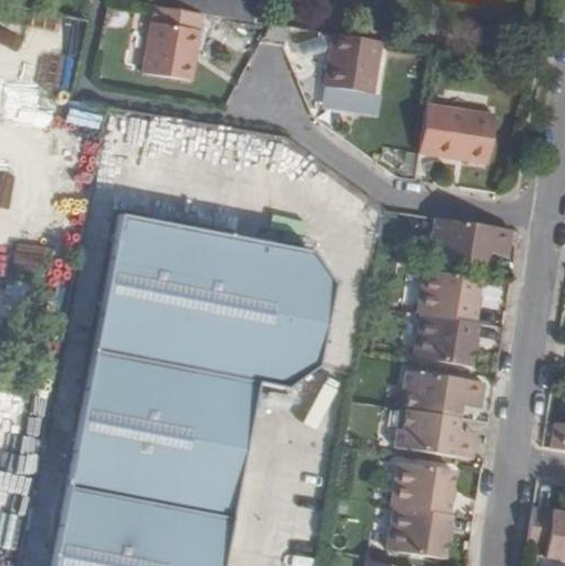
[(127,0),(259,20),(262,0),(127,0)]
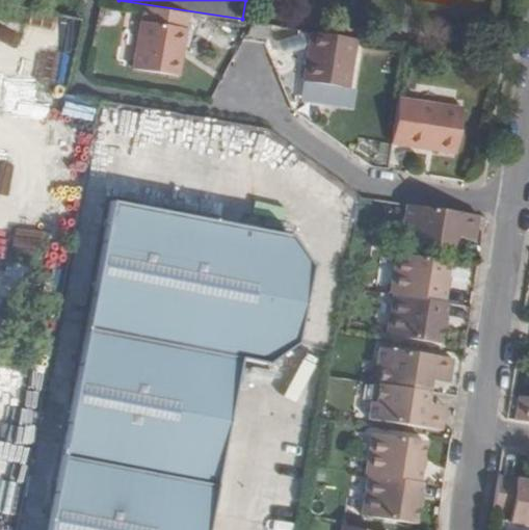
[(205,14),(159,6),(150,70),(195,76),(205,14)]
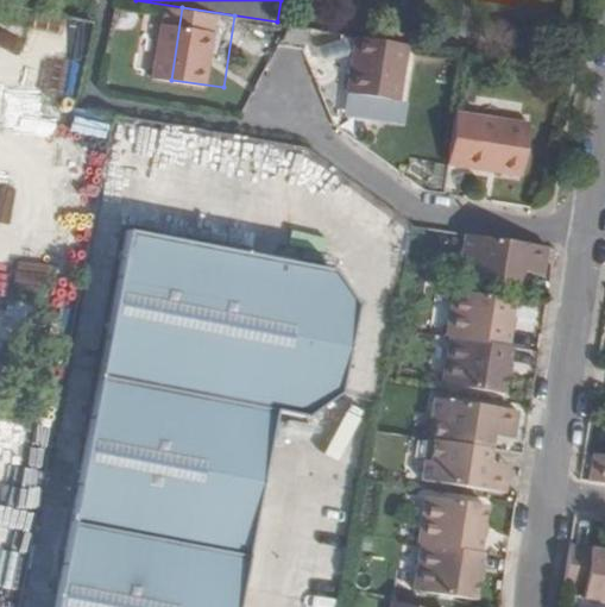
[(29,22),(0,20),(0,36),(27,37),(29,22)]
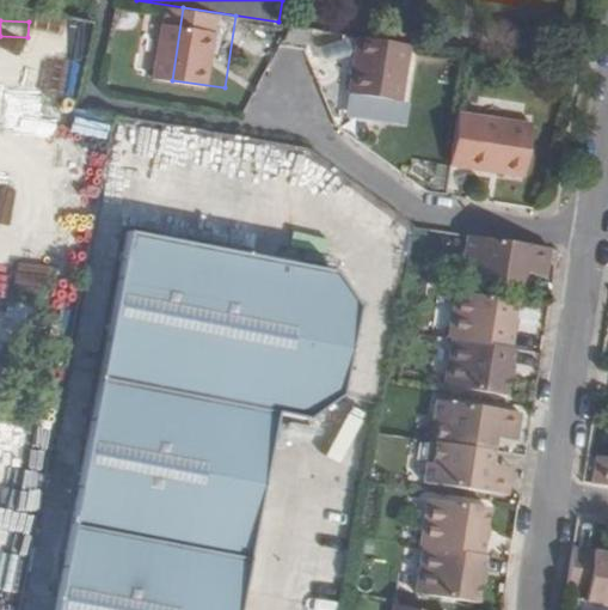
[(415,42),(360,34),(351,91),(406,99),(415,42)]
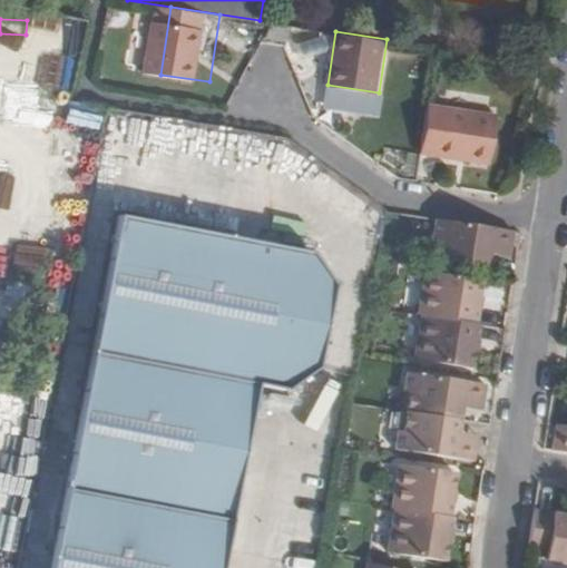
[(52,51),(48,78),(72,82),(77,57),(52,51)]
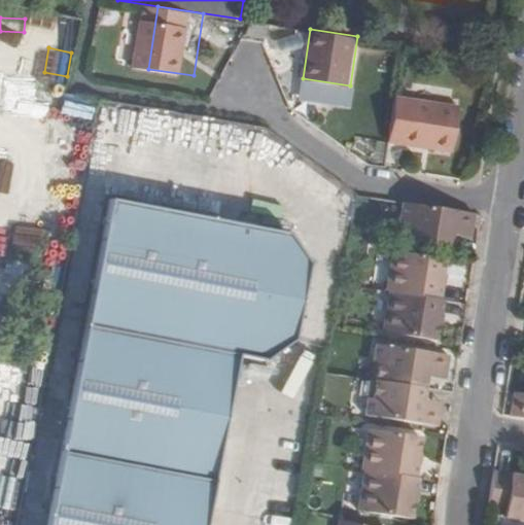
[(0,108),(34,112),(39,75),(0,70),(0,108)]
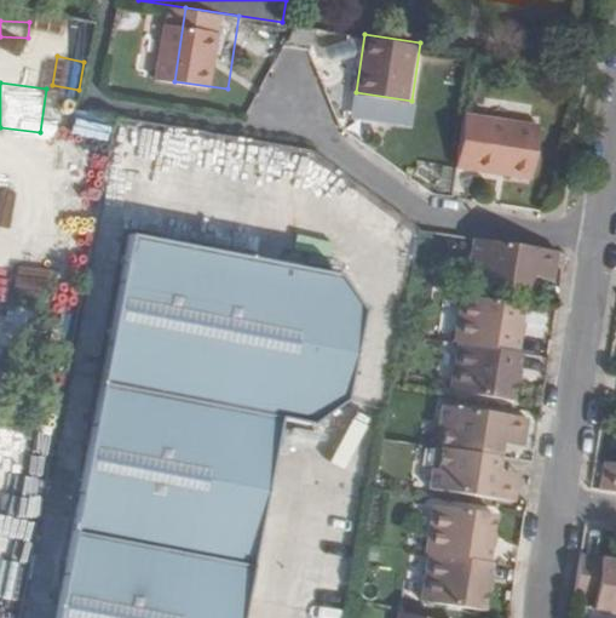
[(543,125),(468,113),(460,166),(535,177),(543,125)]
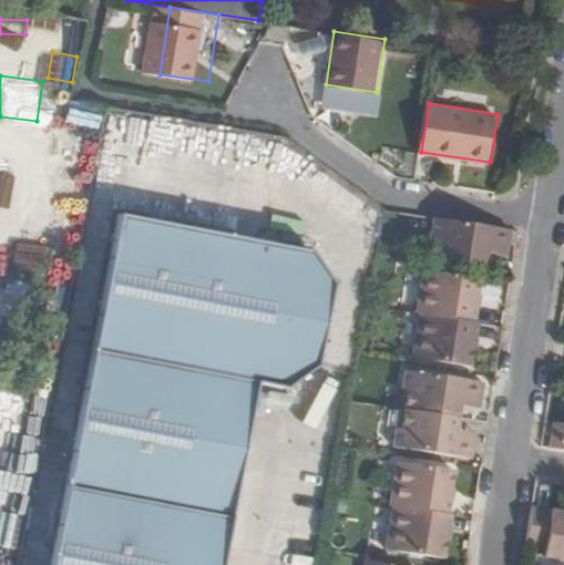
[(74,105),(69,121),(101,131),(106,114),(74,105)]
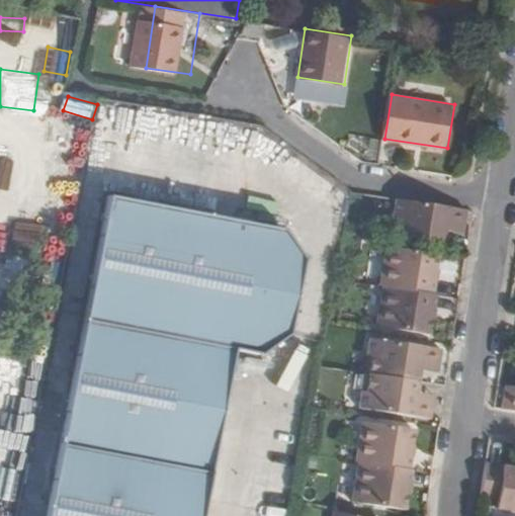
[(1,181),(12,181),(11,153),(0,153),(1,181)]
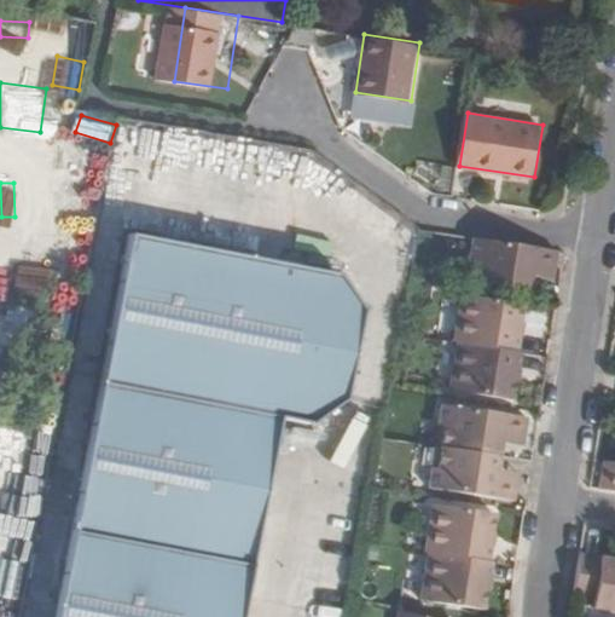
[(128,231),(53,616),(241,616),(251,561),(279,416),(311,424),(344,401),(361,309),(337,271),(128,231)]
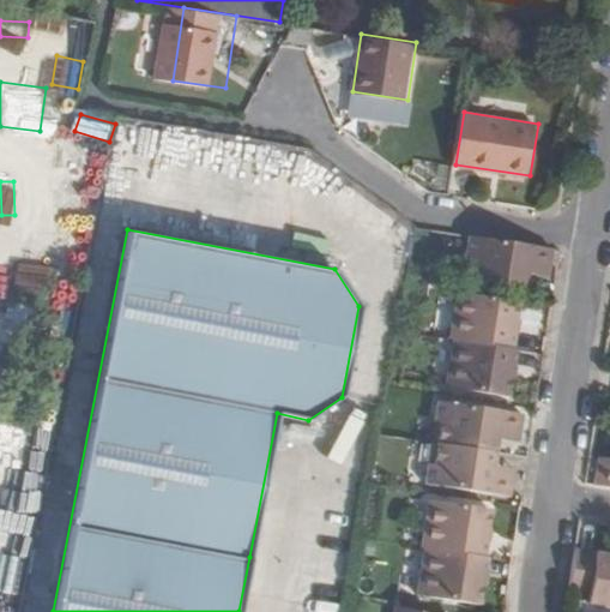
[(472,276),(529,287),(531,273),(532,265),(554,269),(557,249),(553,249),(473,234),(470,255),(476,256),(472,276)]
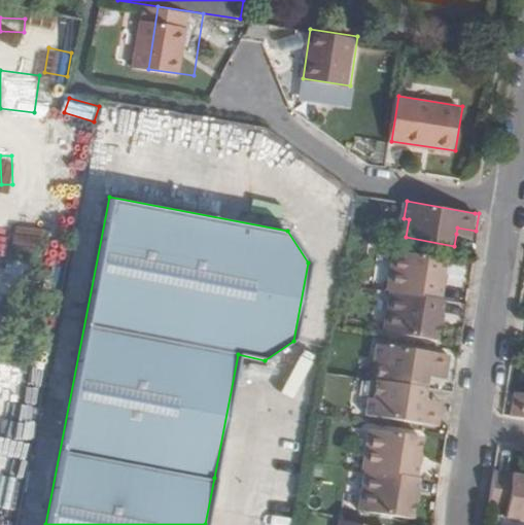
[(0,223),(0,249),(3,250),(8,225),(0,223)]
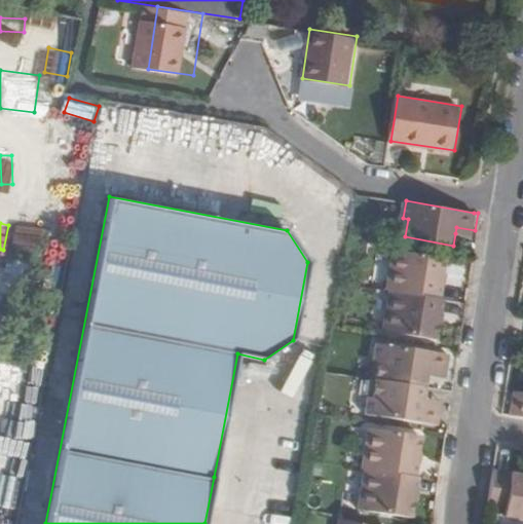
[(475,230),(456,227),(455,233),(474,236),(475,230)]
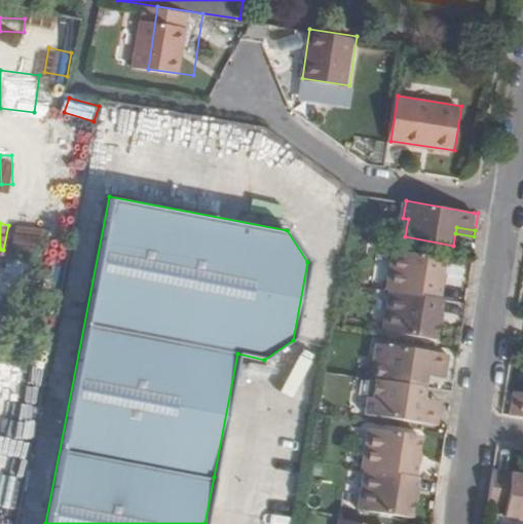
[(449,258),(397,249),(389,290),(393,290),(442,298),(449,258)]
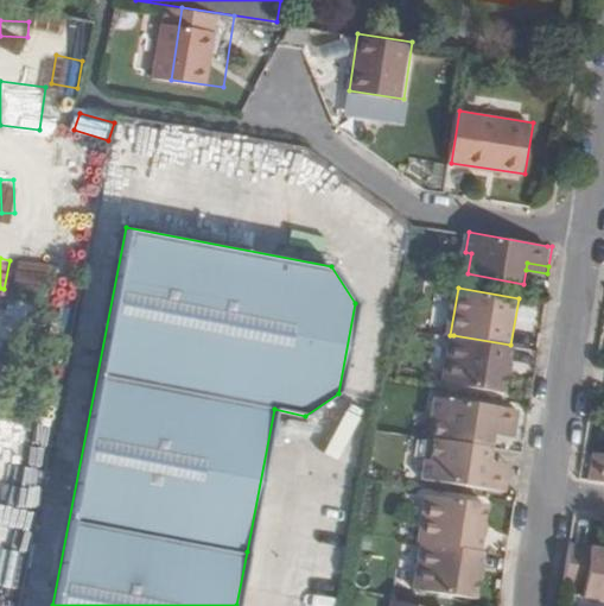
[(445,384),(507,393),(515,346),(510,345),(453,335),(445,384)]
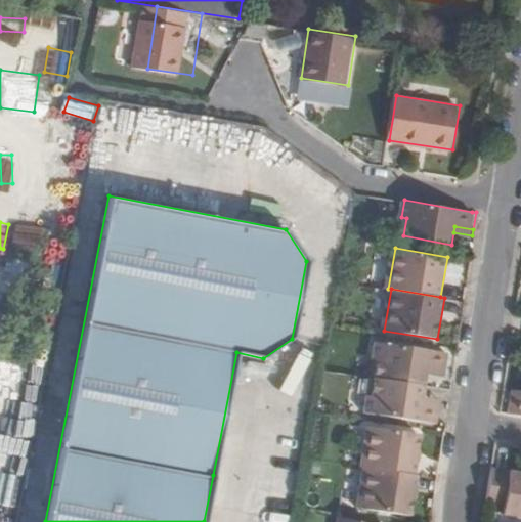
[(375,359),(380,360),(376,379),(427,387),(429,376),(430,368),(448,372),(451,354),(378,342),(375,359)]
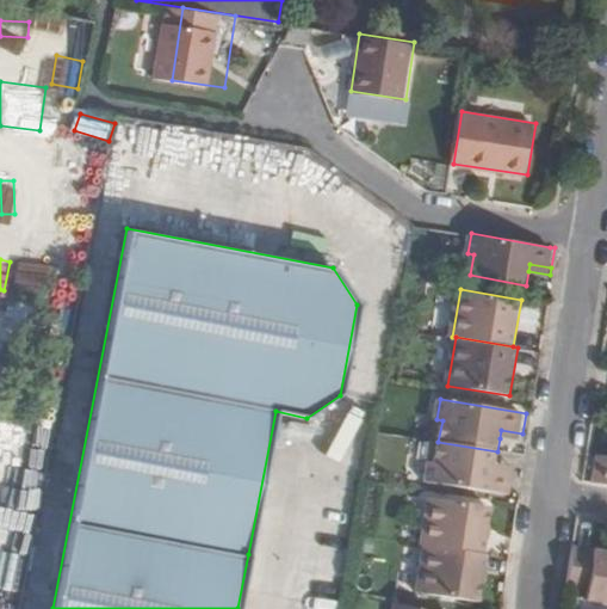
[(25,424),(22,442),(48,448),(53,430),(25,424)]
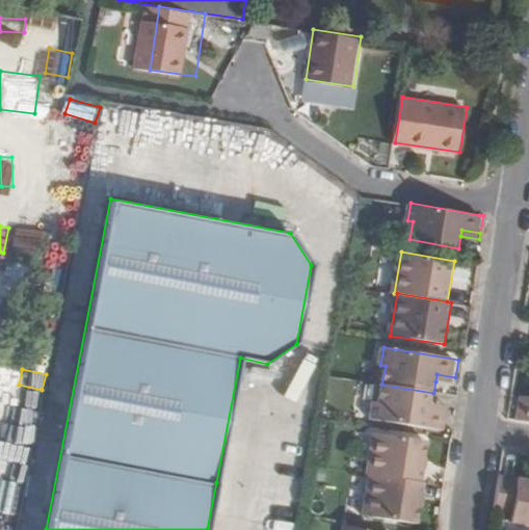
[(455,377),(437,374),(435,381),(454,385),(455,377)]
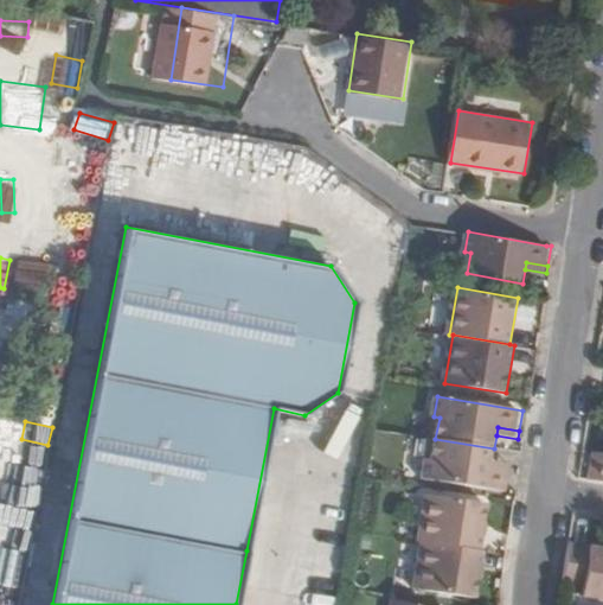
[(423,479),(508,492),(512,472),(491,469),(493,460),(494,449),(435,439),(431,459),(427,458),(423,479)]
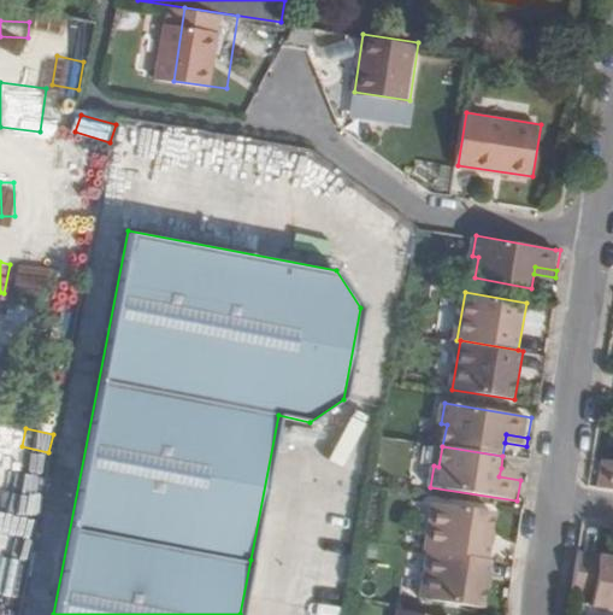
[(4,469),(0,468),(0,592),(25,597),(46,454),(6,449),(4,469)]
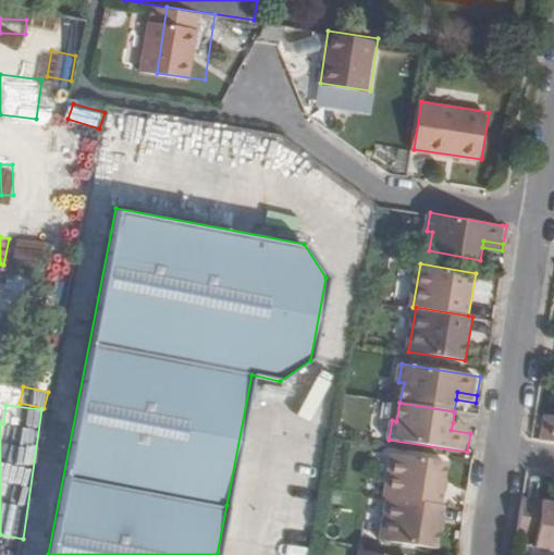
[(472,426),(453,422),(451,430),(470,433),(472,426)]
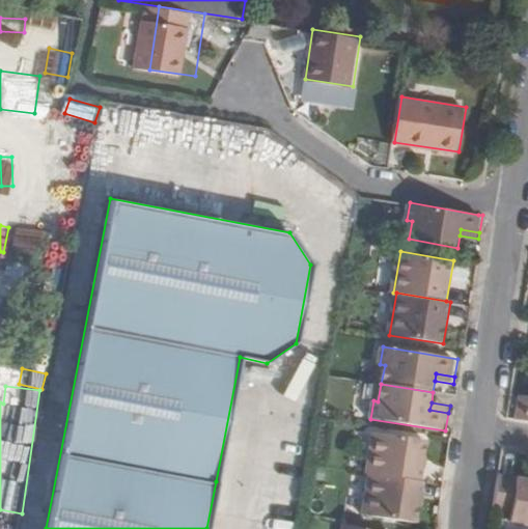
[(527,405),(521,405),(519,421),(527,422),(527,405)]
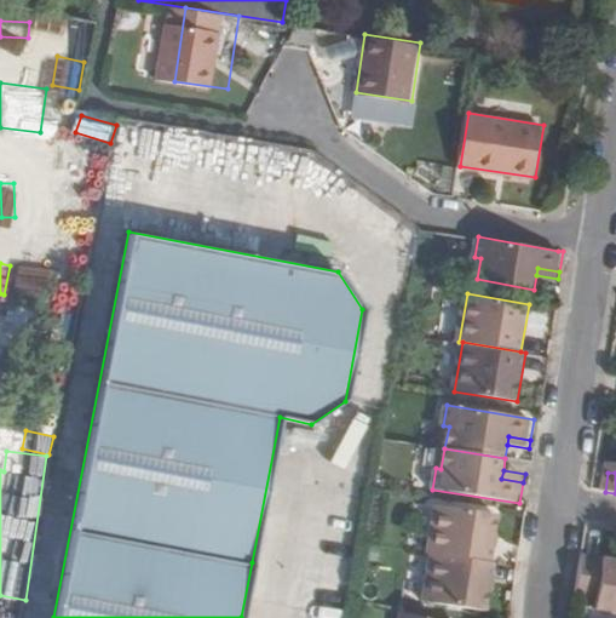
[(499,516),(437,507),(429,555),(432,555),(493,565),(499,516)]
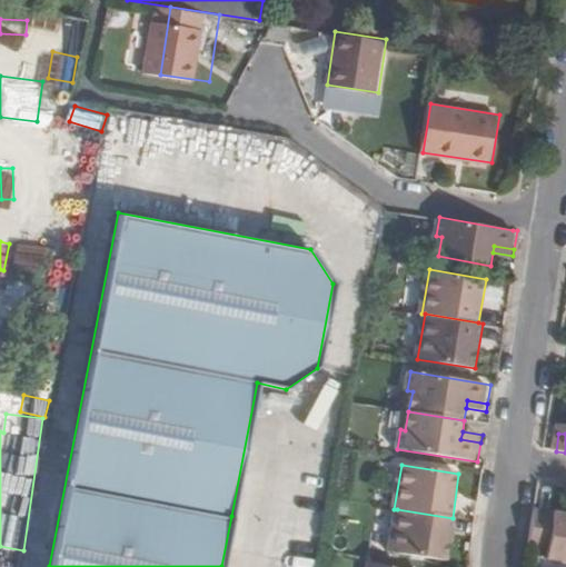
[(390,554),(448,563),(455,518),(453,518),(397,509),(390,554)]
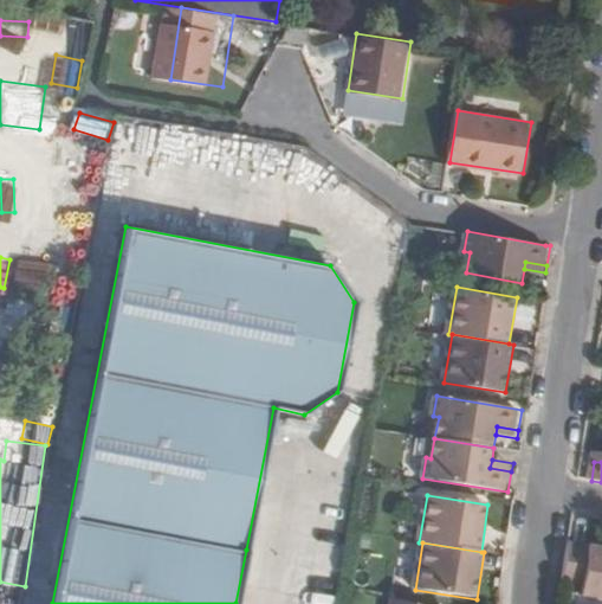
[(601,548),(571,544),(565,584),(584,586),(583,597),(601,599),(601,548)]
